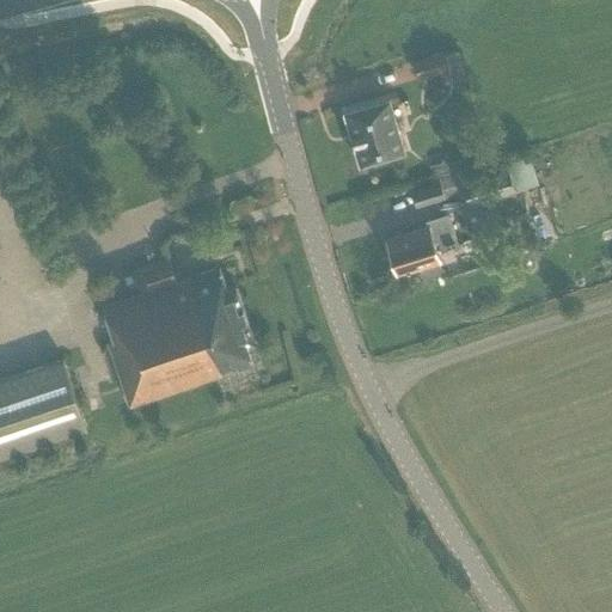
[(391,106),(397,104),(396,98),(343,112),(357,165),(403,152),(391,106)]
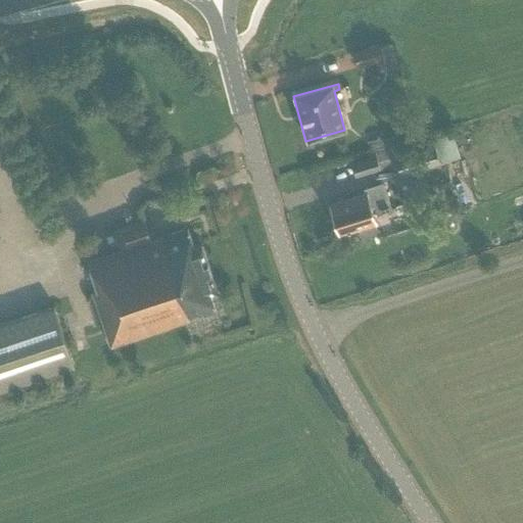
[(452,134),(432,140),(393,153),(392,149),(374,154),(355,160),(361,177),(379,171),(397,164),(401,177),(439,163),(460,157),(452,134)]
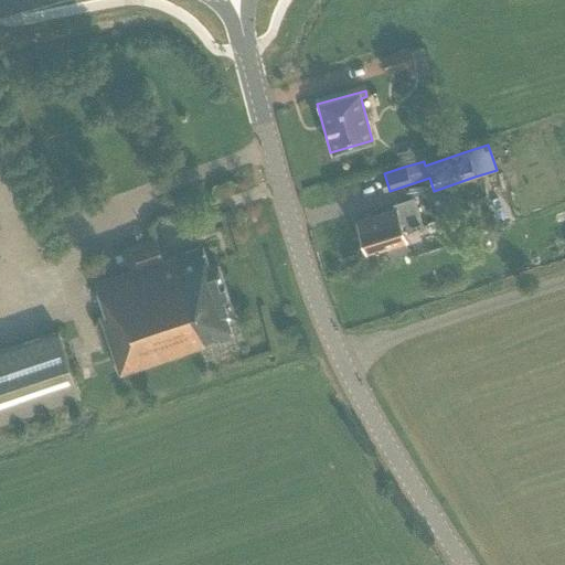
[(413,149),(398,153),(402,163),(416,159),(413,150),(413,149)]
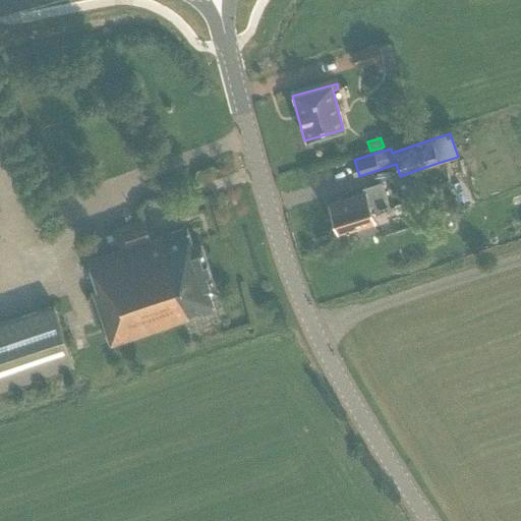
[(370,215),(389,210),(381,183),(361,188),(363,193),(328,205),(333,222),(332,223),(333,228),(336,230),(337,234),(356,228),(358,233),(362,234),(372,231),(374,227),(373,223),(370,215)]
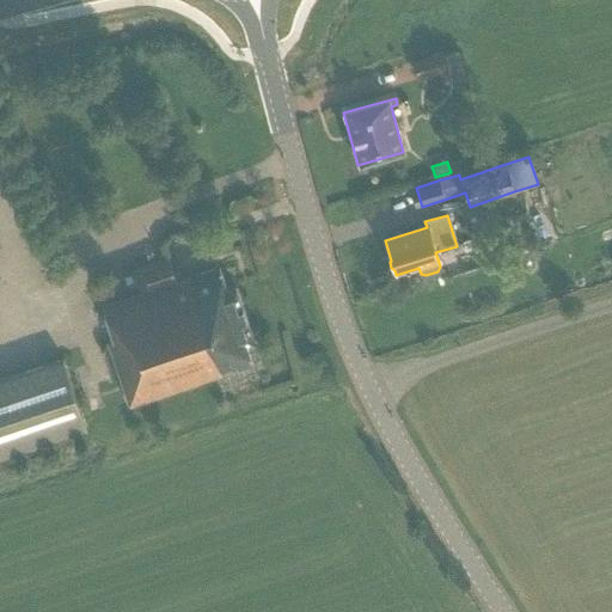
[(243,344),(252,342),(234,287),(226,289),(219,269),(176,283),(169,259),(133,271),(141,295),(103,308),(110,332),(104,335),(129,408),(250,367),(243,344)]
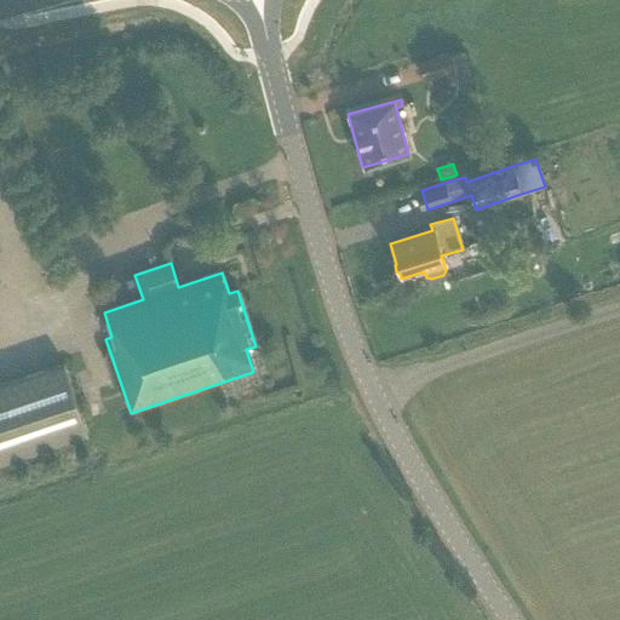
[(0,455),(82,429),(61,360),(0,379),(0,455)]
